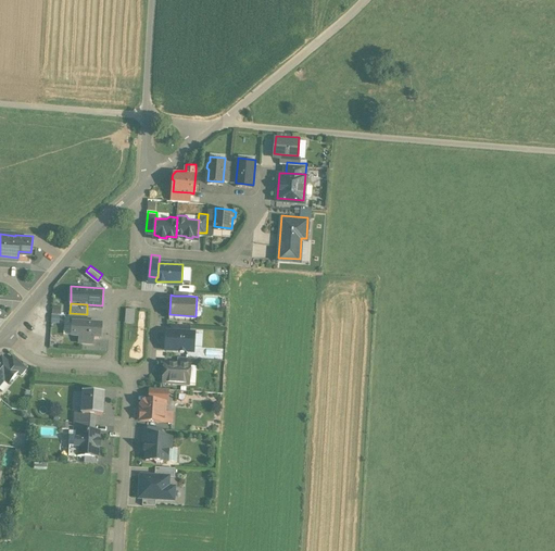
[(125,318),(134,318),(135,304),(126,304),(125,318)]
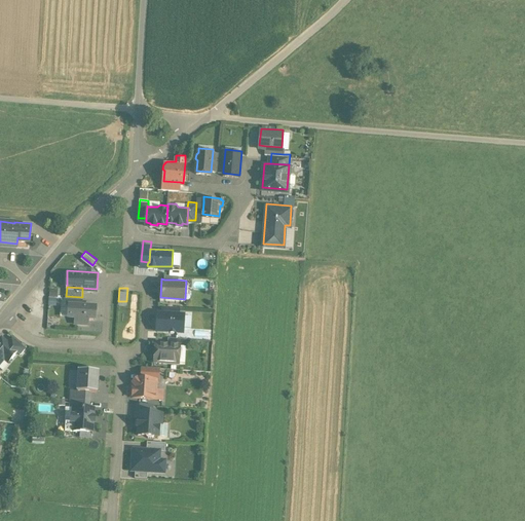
[(81,303),(70,302),(69,314),(76,314),(75,321),(87,322),(88,315),(96,315),(96,304),(81,303)]
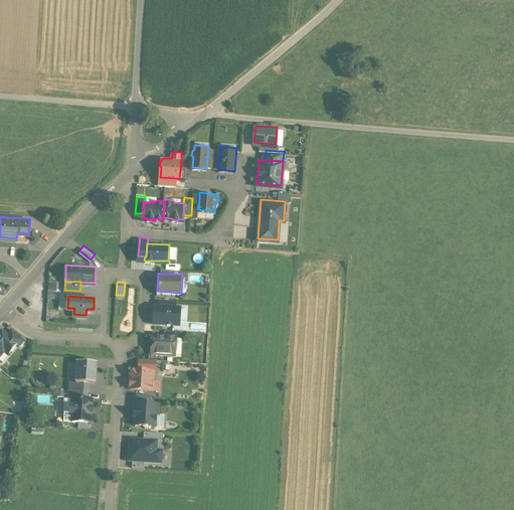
[(176,299),(159,298),(159,305),(175,306),(176,299)]
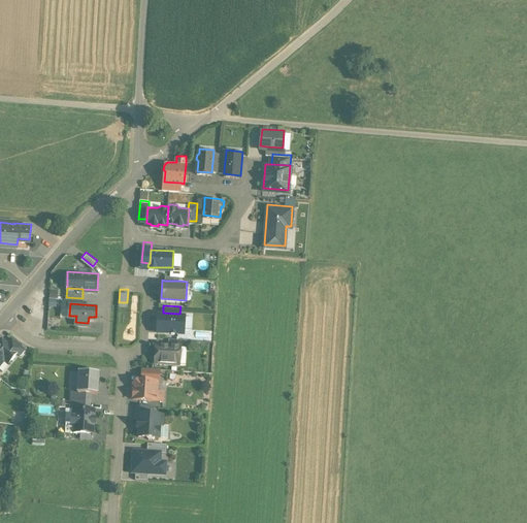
[(163,313),(159,312),(158,329),(170,330),(171,331),(174,331),(176,330),(178,330),(178,325),(184,326),(185,314),(179,314),(163,313)]
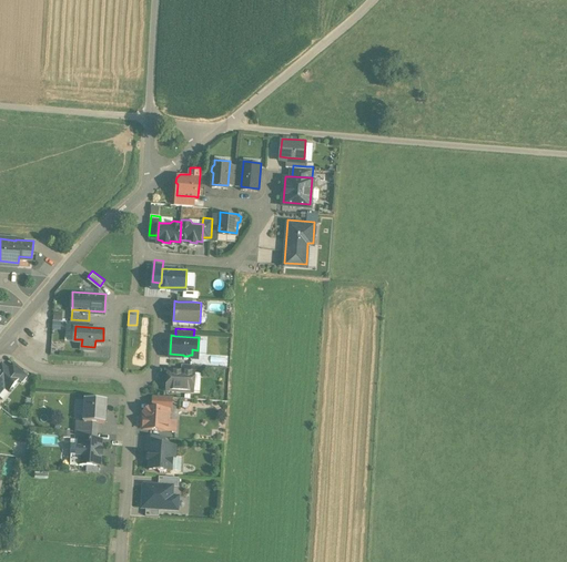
[(13,359),(8,366),(6,364),(0,364),(0,386),(4,380),(11,386),(20,377),(22,379),(28,373),(13,359)]
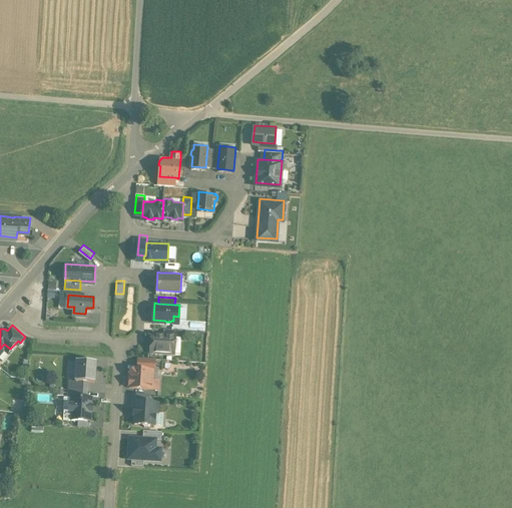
[(164,333),(152,332),(151,350),(174,352),(175,334),(164,333)]
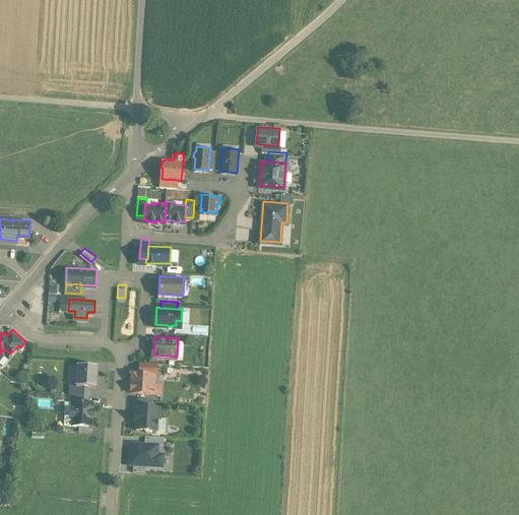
[(14,353),(10,362),(18,366),(22,358),(14,353)]
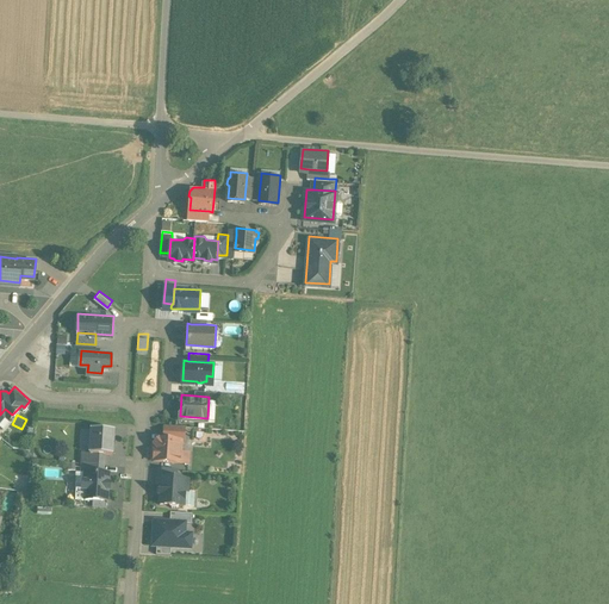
[(185,423),(166,422),(165,436),(181,437),(181,439),(184,439),(185,423)]
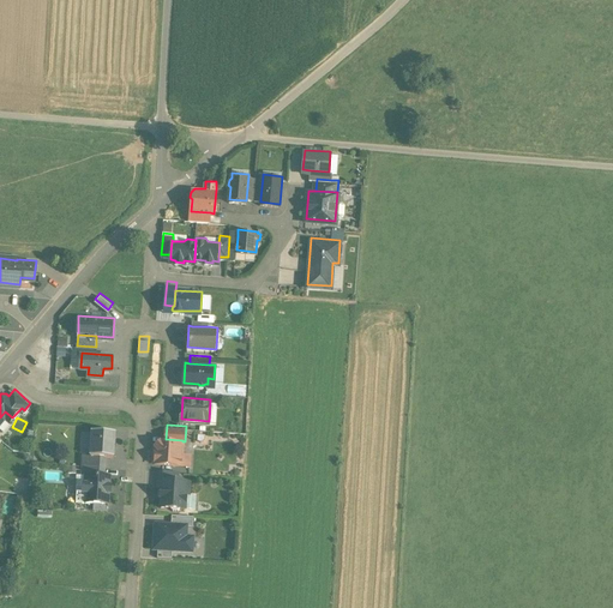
[(116,432),(91,431),(90,453),(106,455),(115,455),(116,432)]
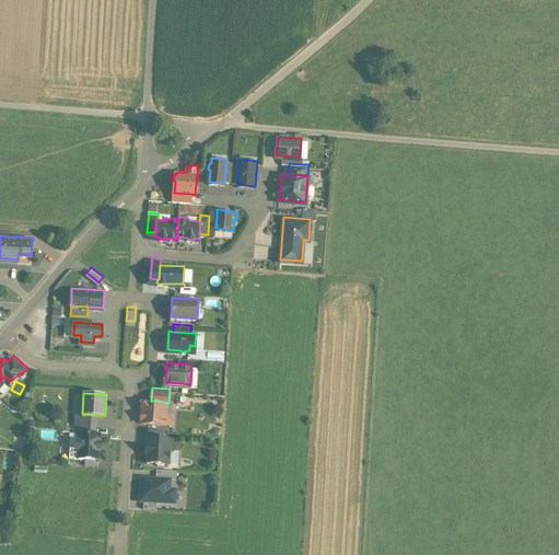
[(151,401),(147,401),(142,405),(141,420),(165,421),(166,403),(166,402),(151,401)]
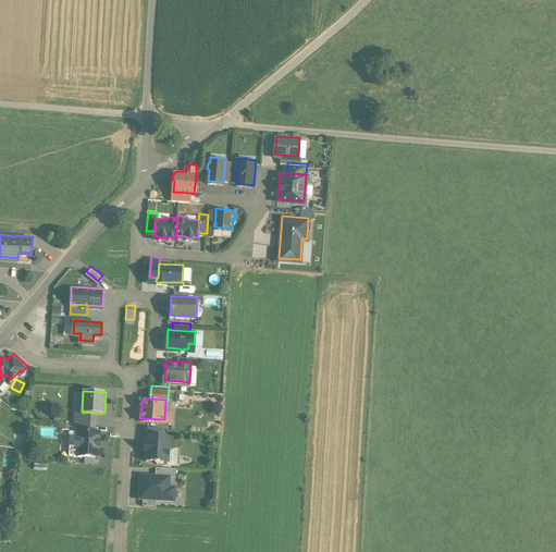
[(96,413),(82,412),(76,411),(75,420),(96,421),(96,413)]
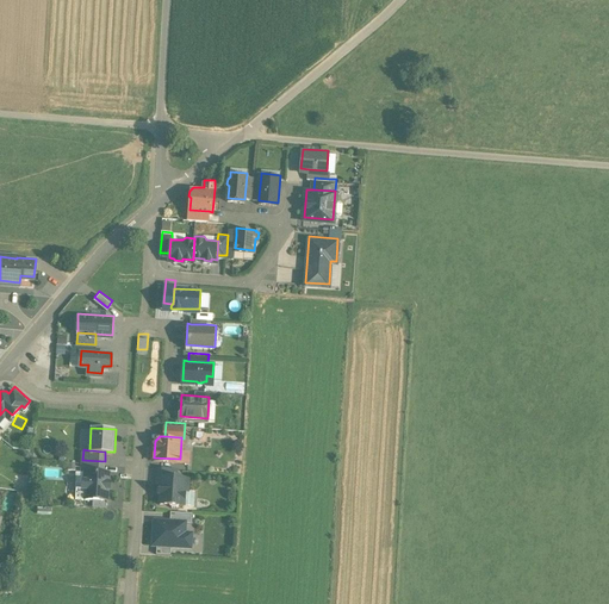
[(105,461),(82,460),(82,468),(86,469),(86,468),(104,469),(105,461)]
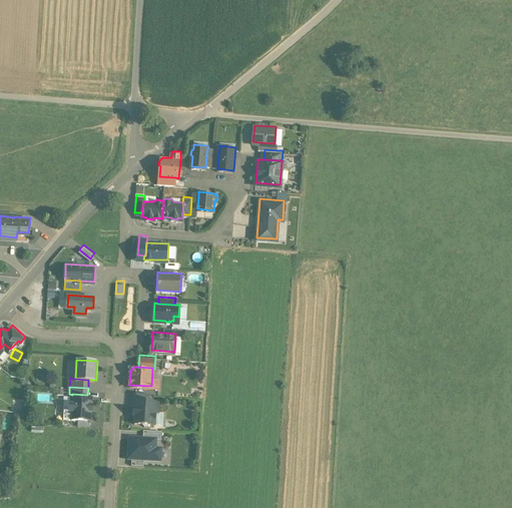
[(149,392),(133,391),(132,404),(145,405),(145,400),(148,400),(149,392)]
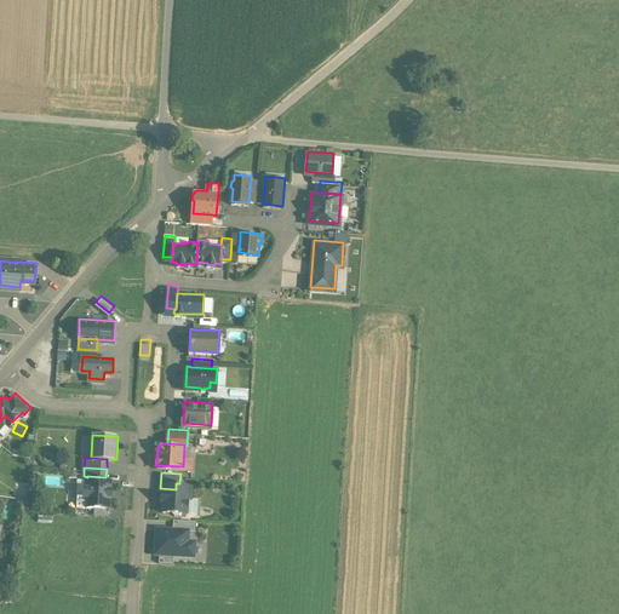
[(105,477),(87,476),(87,477),(86,486),(85,486),(85,493),(85,494),(87,494),(87,504),(109,506),(110,494),(112,495),(113,488),(110,487),(112,478),(105,477)]
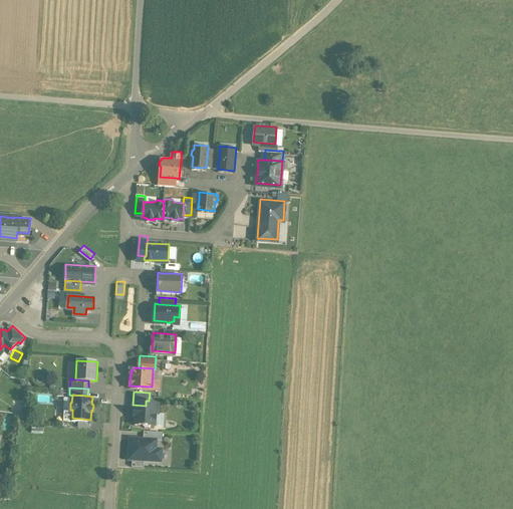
[(146,406),(133,405),(133,406),(136,406),(135,422),(143,423),(145,425),(149,425),(151,423),(155,424),(156,411),(159,411),(159,402),(149,401),(146,401),(146,406)]
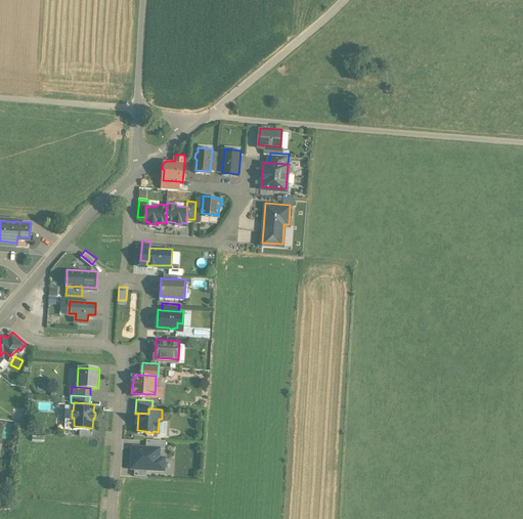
[(72,417),(66,417),(66,426),(74,426),(74,418),(72,418),(72,417)]
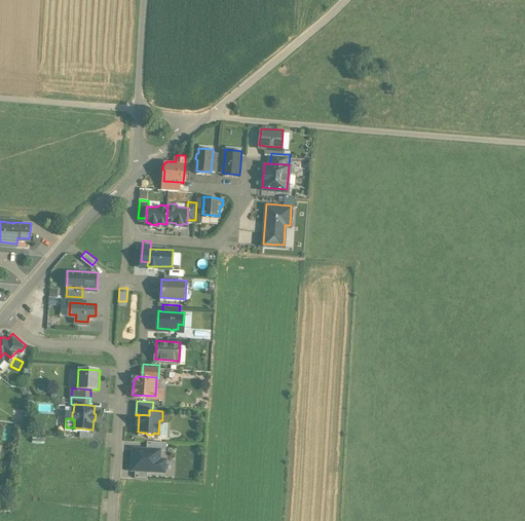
[(148,440),(147,448),(161,448),(165,449),(166,442),(148,440)]
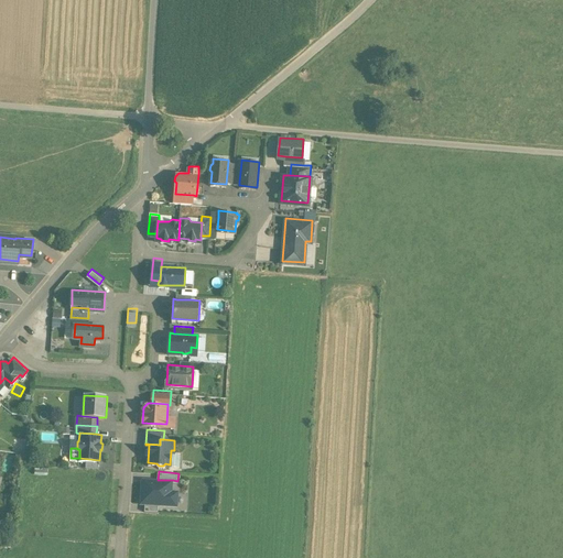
[(158,480),(142,479),(141,503),(145,503),(159,504),(177,505),(179,491),(173,490),(173,480),(158,480)]
